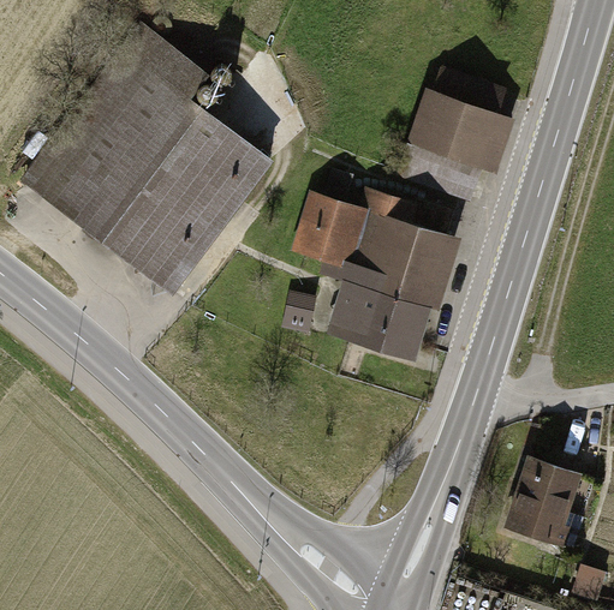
[(147,24),(17,183),(160,299),(272,163),(189,95),(207,73),(147,24)]
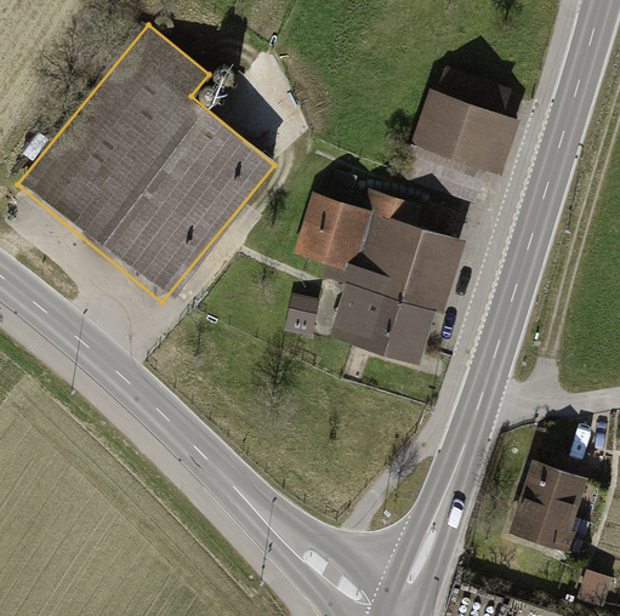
[(475,203),(484,174),(500,178),(519,120),(502,115),(510,92),(448,72),(441,95),(431,91),(411,149),(416,152),(408,180),(475,203)]
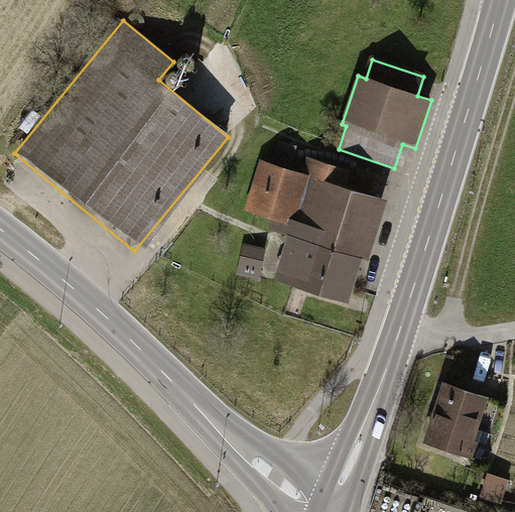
[(273,282),(345,303),(359,257),(368,260),(387,198),(344,184),(348,169),(303,155),(298,172),(291,170),(298,147),(278,141),(271,164),(258,160),(244,211),(270,218),(267,229),(287,234),(273,282)]
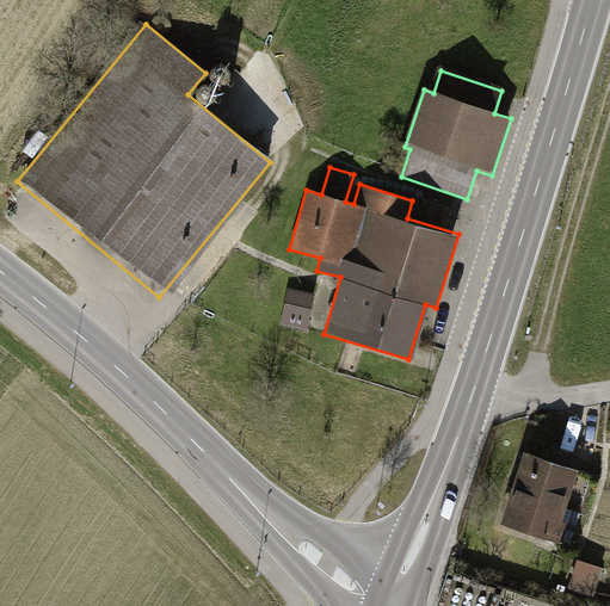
[(522,457),(500,525),(571,546),(580,514),(570,511),(580,475),(522,457)]
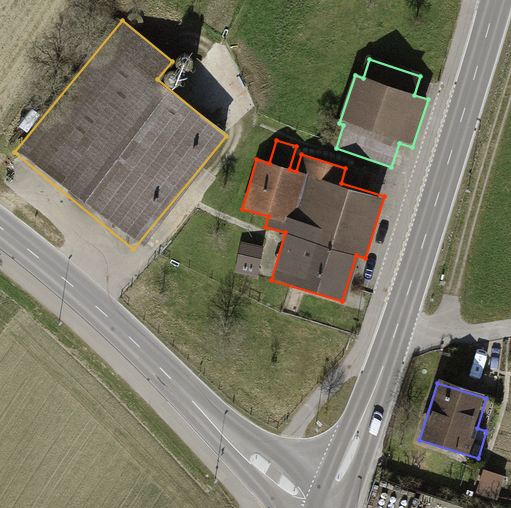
[(499,504),(506,479),(487,473),(480,498),(499,504)]
